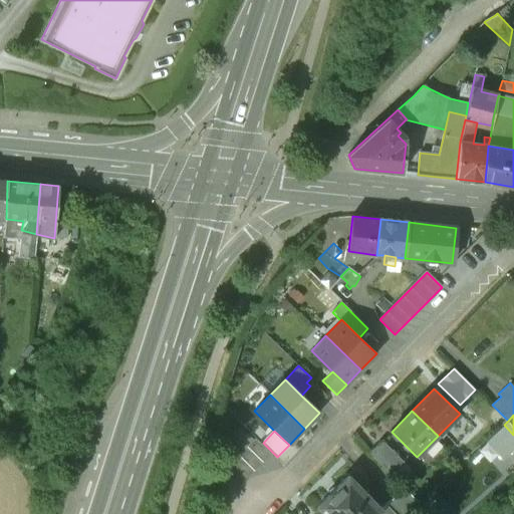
[(404,463),(381,442),(369,453),(391,475),(404,463)]
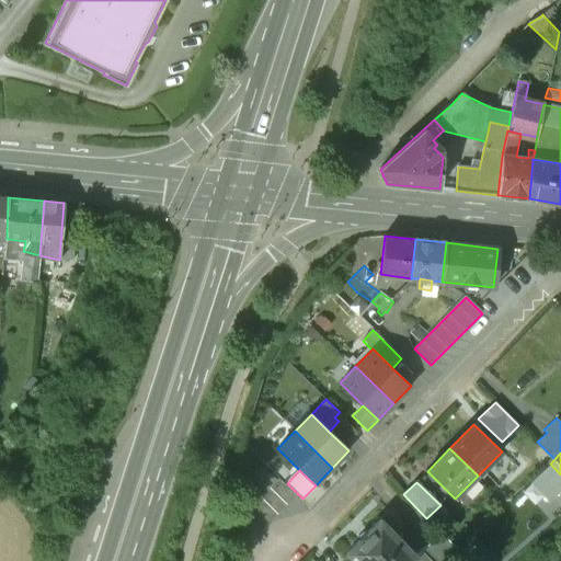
[(380,518),(368,530),(364,528),(359,530),(357,533),(356,536),(357,540),(345,552),(354,560),(413,560),(418,558),(380,518)]
